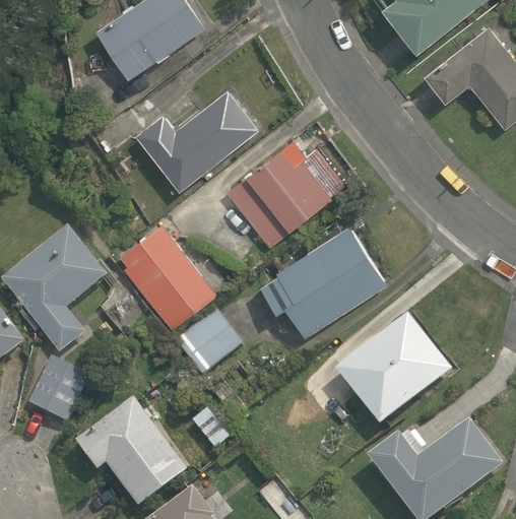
[(98,26),(130,74),(156,56),(158,59),(170,52),(168,49),(204,24),(188,0),(136,0),(133,2),(131,0),(122,6),(124,8),(98,26)]
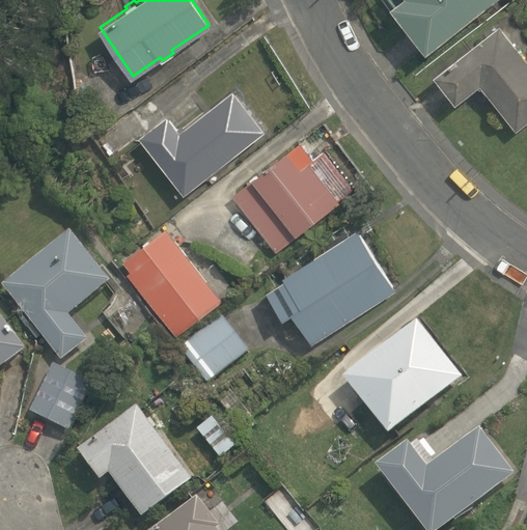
[(426,52),(493,0),(398,0),(390,6),(426,52)]
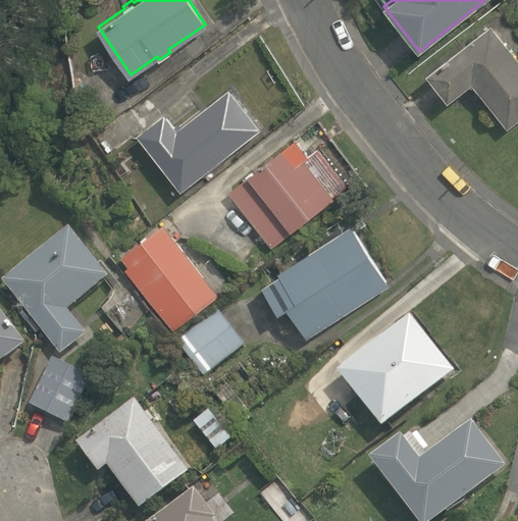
[(506,127),(517,118),(517,60),(489,24),(426,72),(448,101),(471,83),(506,127)]
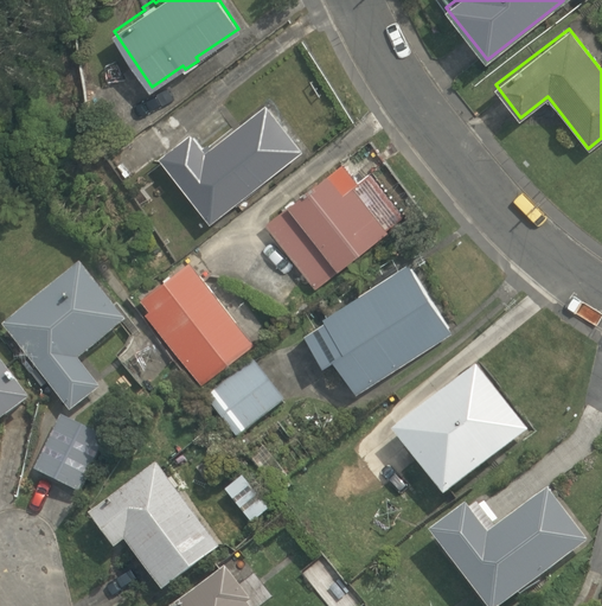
[(211,218),(301,147),(266,101),(205,146),(190,128),(159,152),(211,218)]
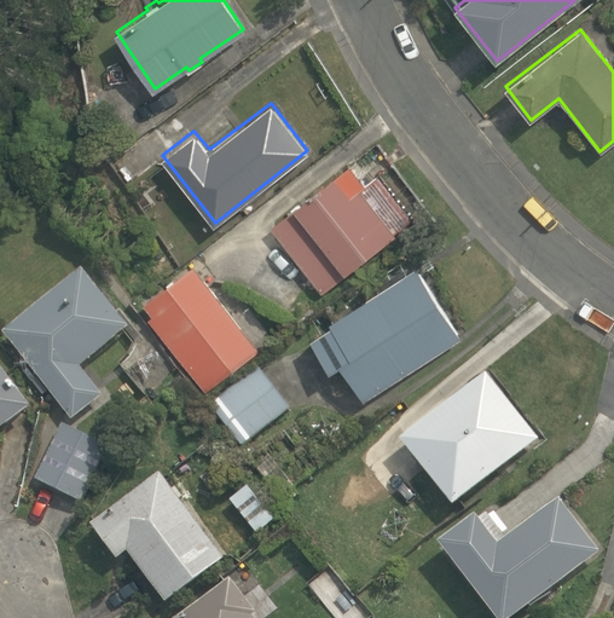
[(319,293),(395,234),(357,189),(349,194),(331,173),(319,184),(322,186),(311,197),(307,194),(268,225),(319,293)]
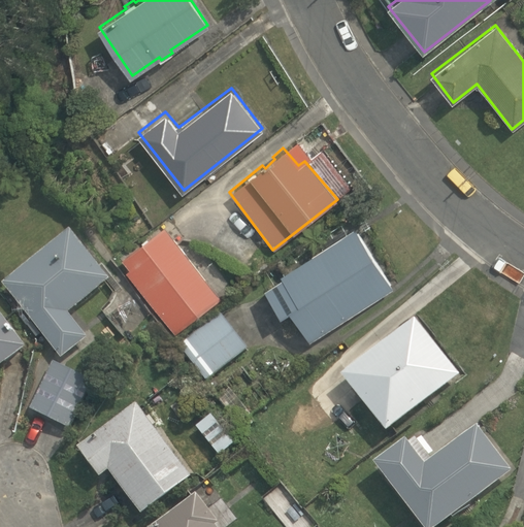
[(129,267),(125,270),(173,332),(221,297),(164,224),(121,257),(129,267)]
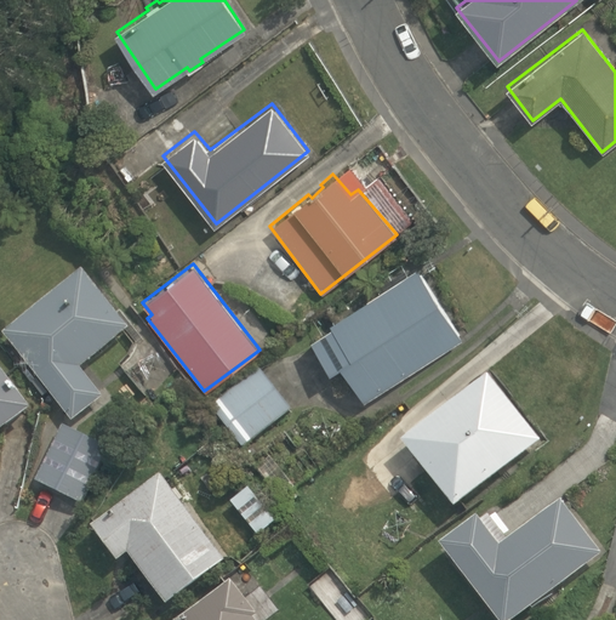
[(344,360),(365,396),(461,337),(418,266),(330,317),(334,320),(312,334),(331,368),(344,360)]
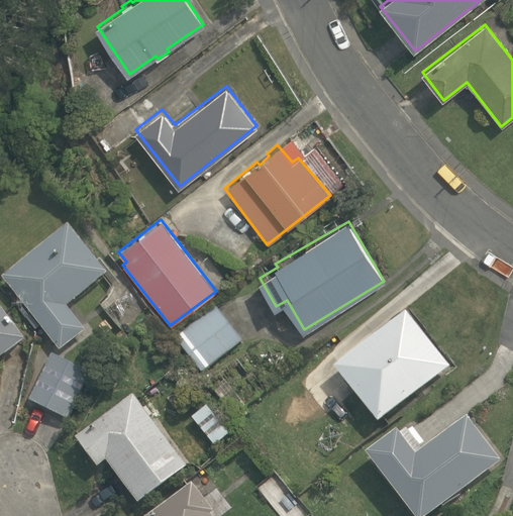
[(2,276),(58,349),(83,328),(65,305),(107,272),(70,223),(2,276)]
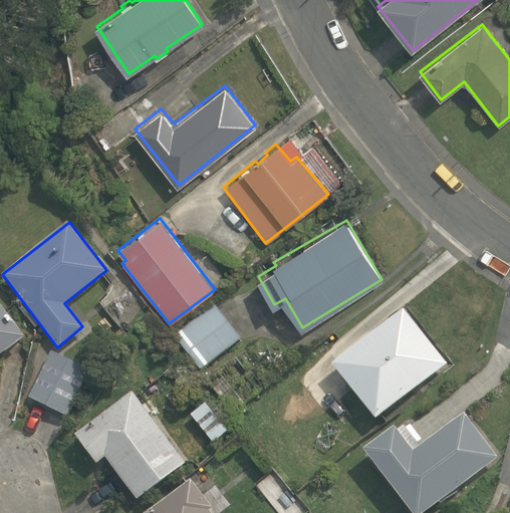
[(0,354),(24,336),(0,303),(0,354)]
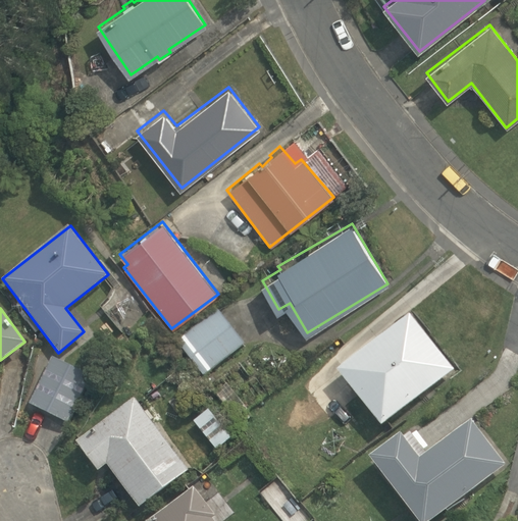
[(245,343),(217,309),(174,340),(203,376),(245,343)]
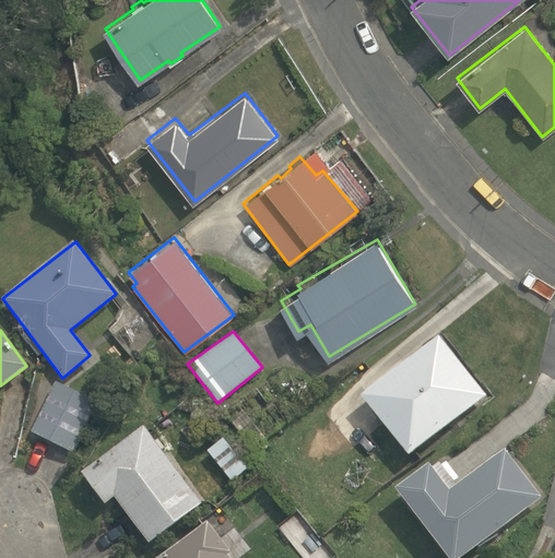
[(362,395),(408,455),(485,394),(438,335),(362,395)]
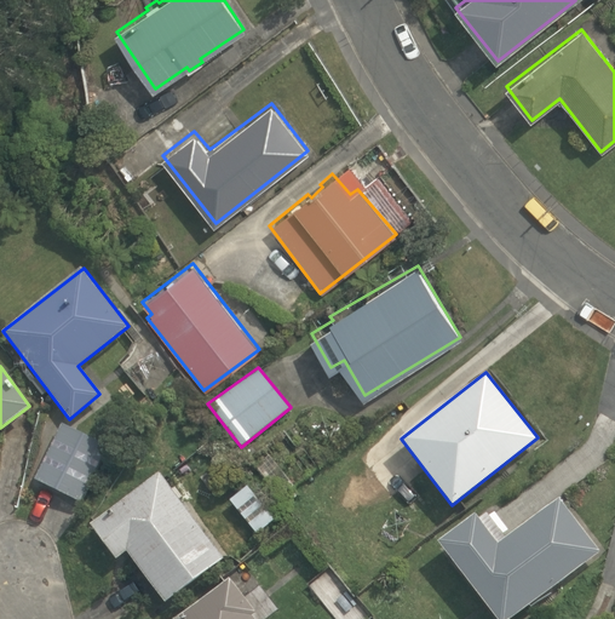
[(105,446),(61,423),(33,479),(78,502),(105,446)]
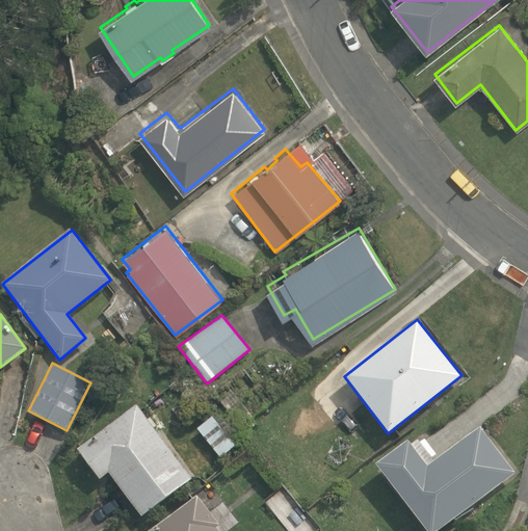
[(243,403),(232,388),(216,400),(228,415),(243,403)]
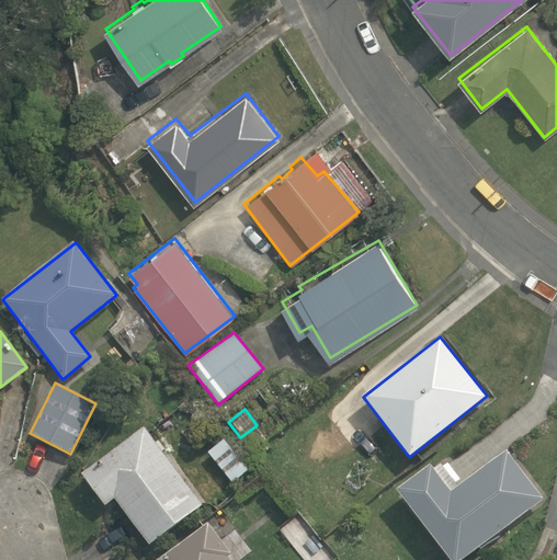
[(114,499),(149,544),(201,504),(144,425),(81,472),(104,505),(114,499)]
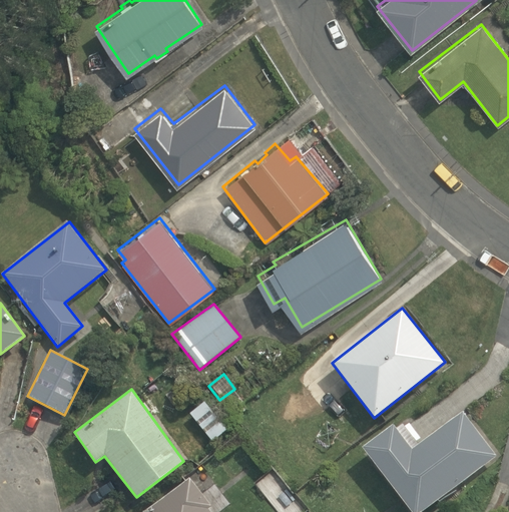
[(245,409),(240,403),(228,413),(233,418),(245,409)]
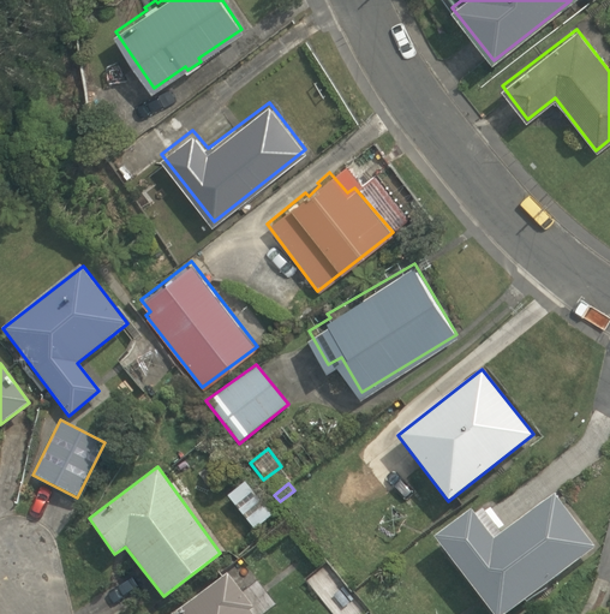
[(494,613),(504,613),(596,546),(554,492),(501,531),(483,508),(476,514),(472,510),(435,537),(494,613)]
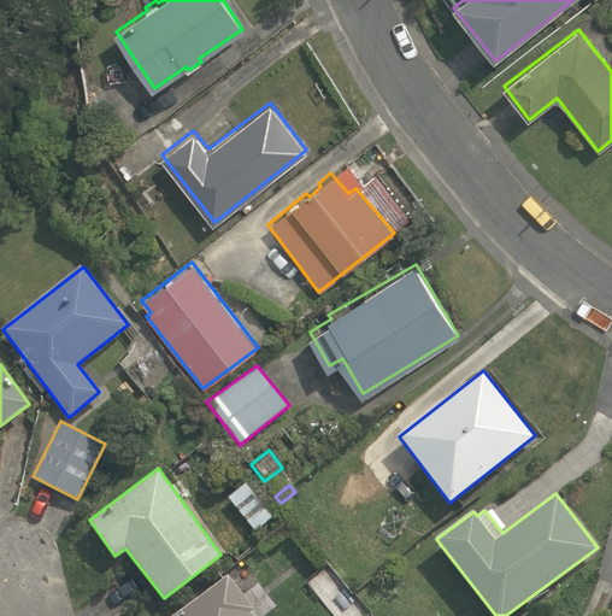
[(252,615),(249,611),(253,609),(225,575),(172,615),(252,615)]
